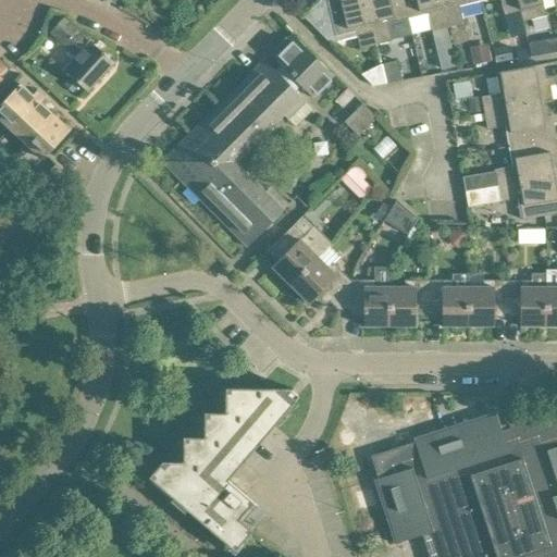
[(321,0),(304,17),(319,33),(330,44),(336,41),(335,36),(356,31),(360,49),(376,45),(364,0),(321,0)]
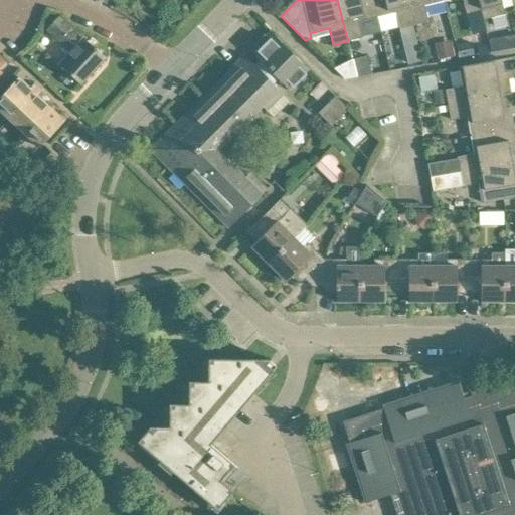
[(377,16),(372,0),(337,0),(348,41),(362,38),(362,36),(381,32),(377,16)]
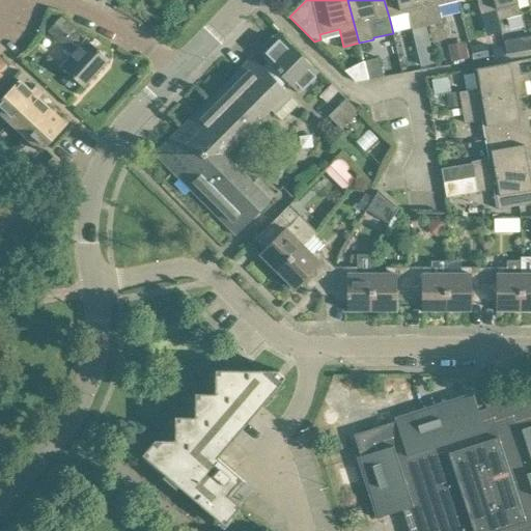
[(384,0),(389,17),(408,12),(412,30),(427,26),(420,0),(384,0)]
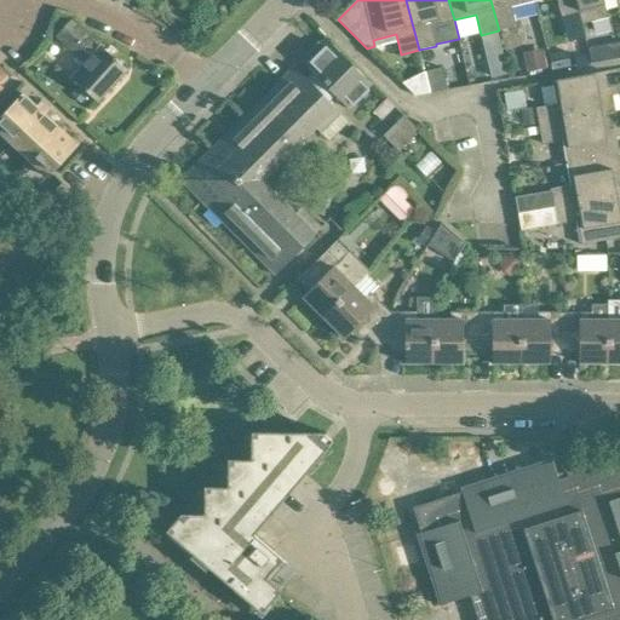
[(491,0),(499,30),(516,27),(511,6),(534,0),(533,0),(491,0)]
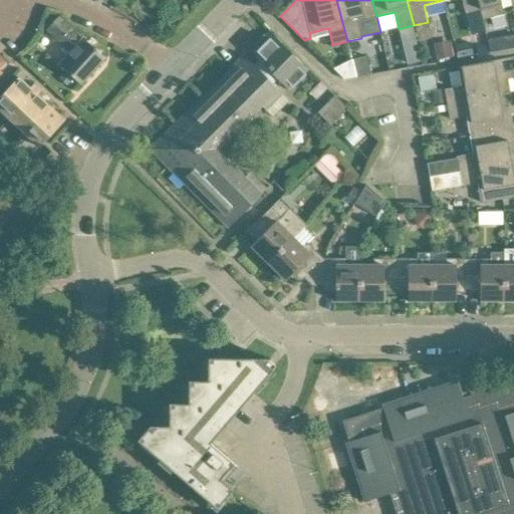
[(442,0),(443,0),(444,0),(462,0),(465,13),(480,9),(477,0),(442,0)]
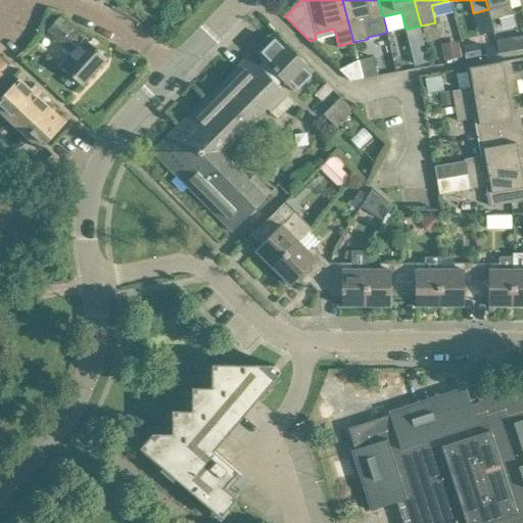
[(485,0),(488,9),(490,19),(513,14),(509,0),(485,0)]
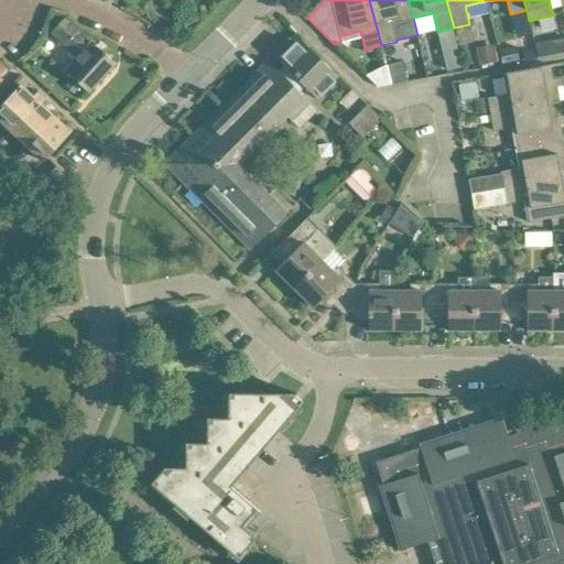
[(88,93),(116,63),(65,17),(52,31),(64,42),(77,54),(64,69),(88,93)]
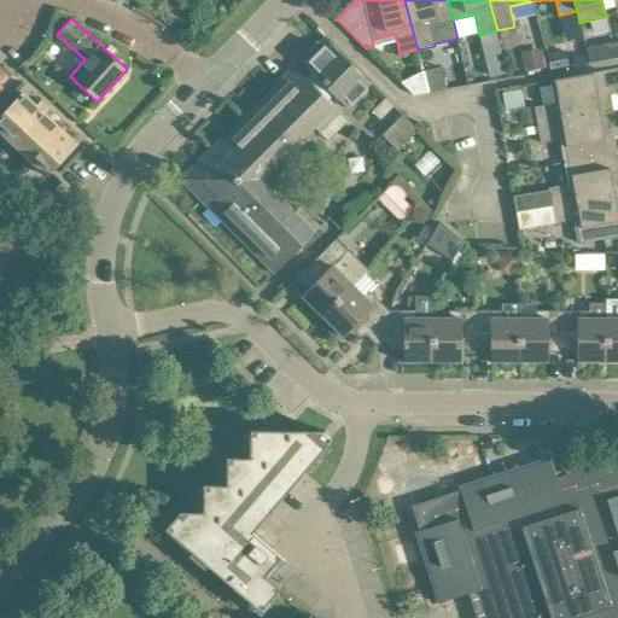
[(299,60),(313,74),(307,80),(326,99),(332,93),(347,109),(371,85),(322,38),(299,60)]
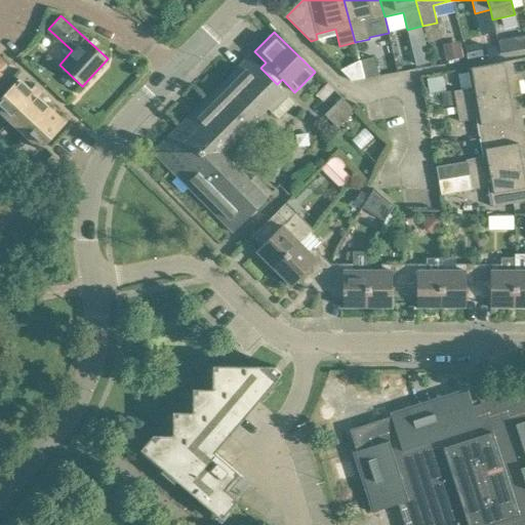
[(443,45),(445,59),(462,57),(460,42),(443,45)]
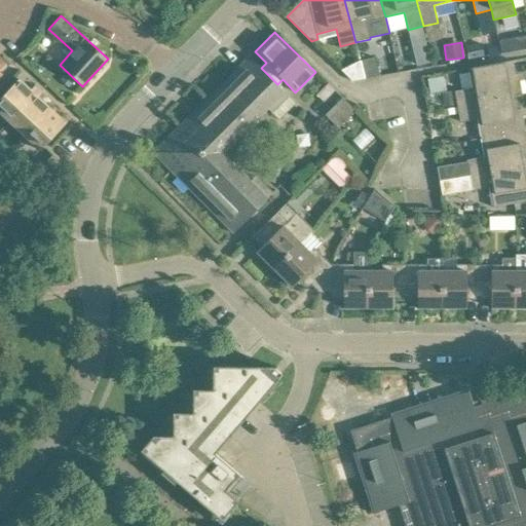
[(468,60),(483,57),(481,44),(466,47),(468,60)]
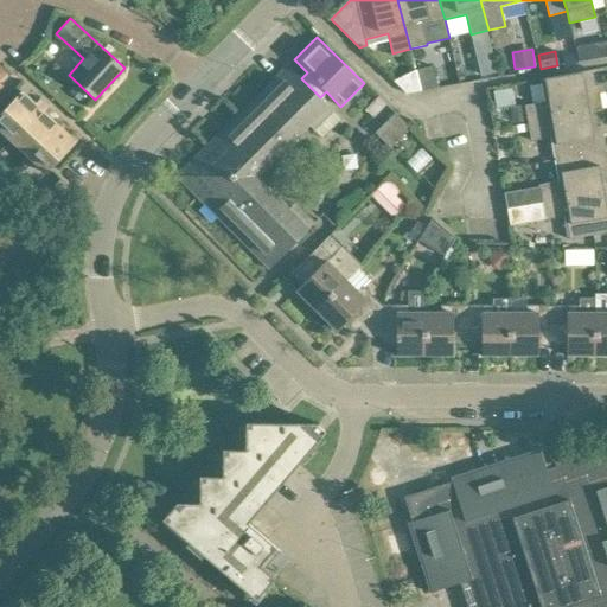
[(494,58),(479,62),(483,76),(498,72),(494,58)]
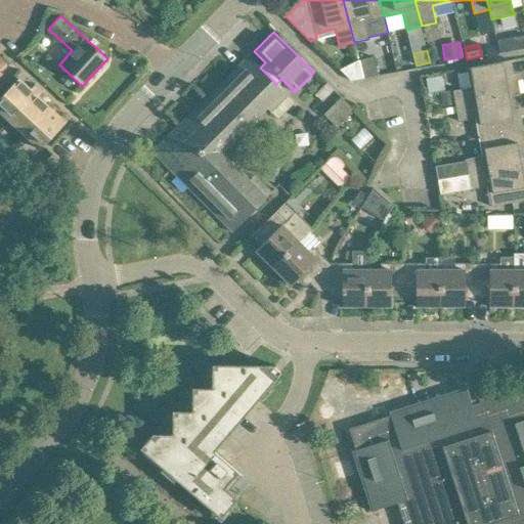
[(193,186),(200,191),(215,207),(211,211),(232,232),(266,198),(230,161),(229,143),(282,90),(276,84),(260,68),(249,56),(227,78),(231,81),(193,119),(190,115),(153,153),(190,189),(193,186)]
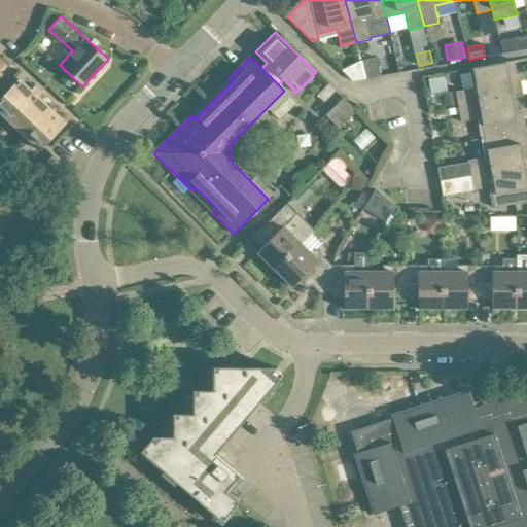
[(375,58),(360,62),(364,79),(380,76),(375,58)]
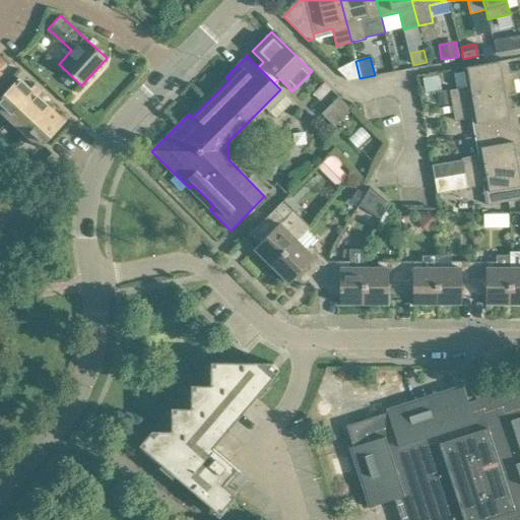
[(450,106),(509,95),(514,94),(512,81),(511,81),(508,60),(462,68),(465,88),(448,91),(450,106)]
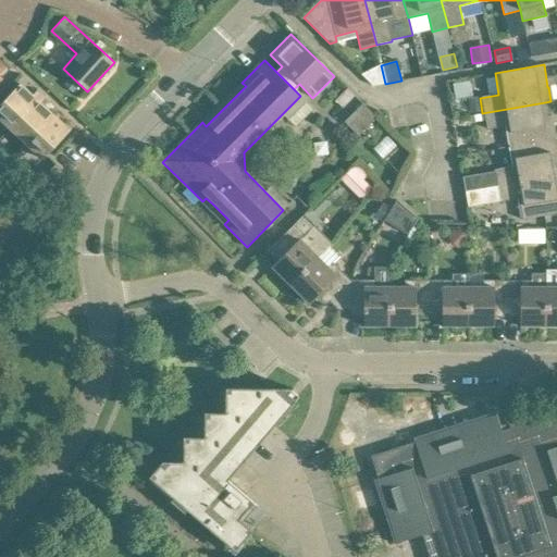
[(376,85),(385,84),(381,65),(372,67),(361,74),(373,86),(376,85)]
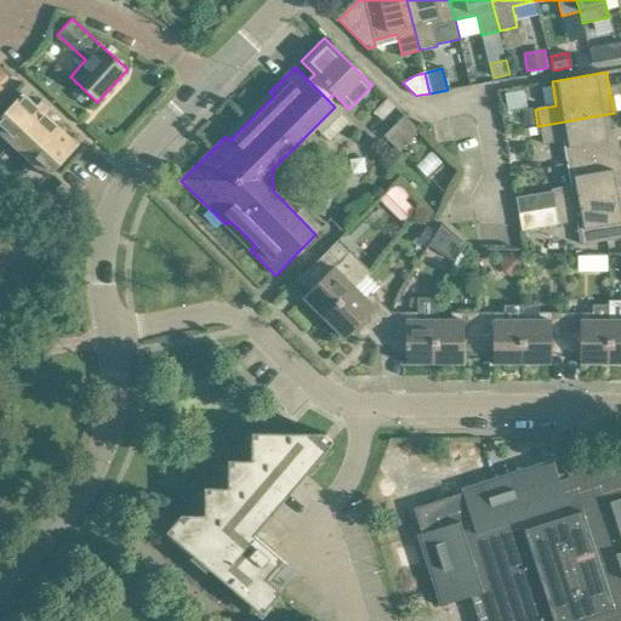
[(79,87),(72,93),(81,101),(87,95),(79,87)]
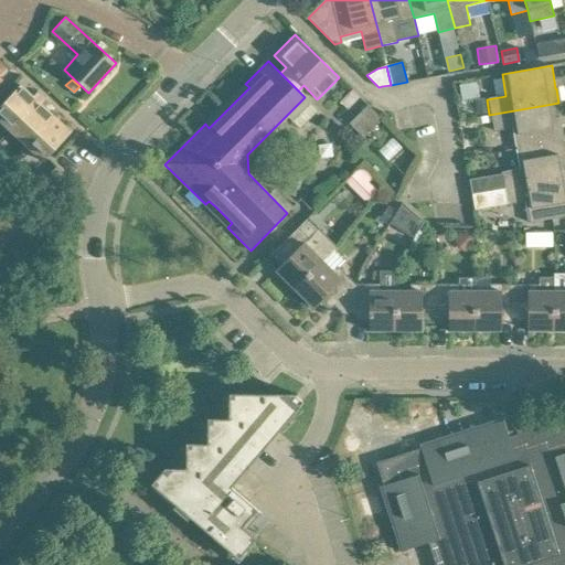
[(0,106),(0,120),(10,130),(42,96),(38,93),(33,97),(20,85),(0,106)]
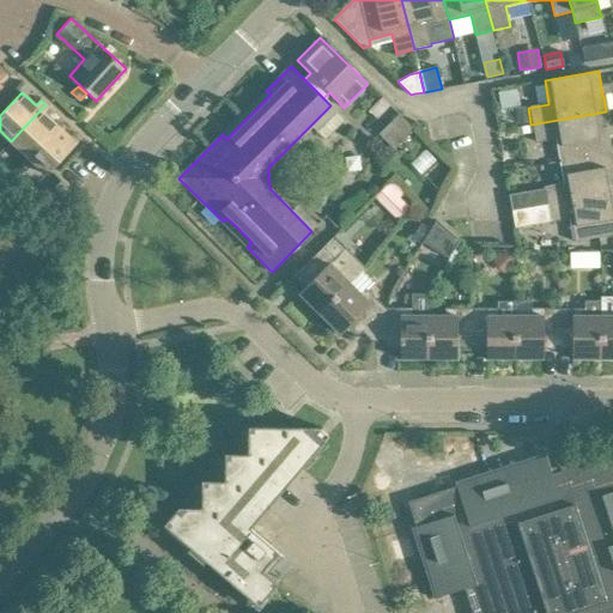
[(368,111),(376,120),(390,105),(382,97),(368,111)]
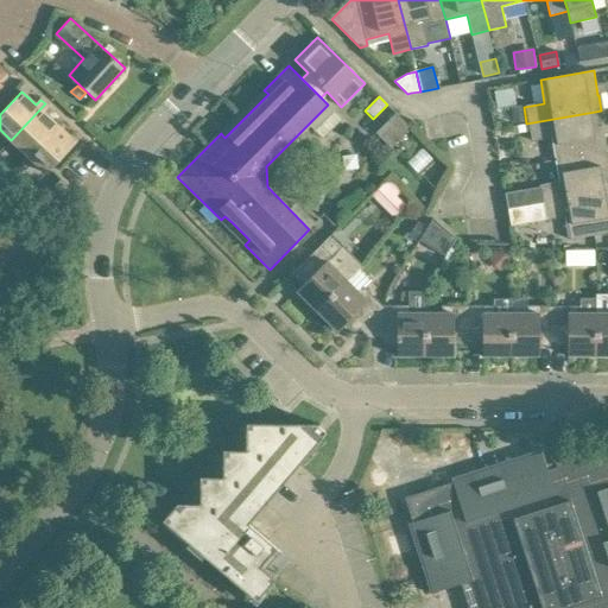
[(49,107),(45,103),(11,140),(29,157),(57,126),(43,112),(49,107)]
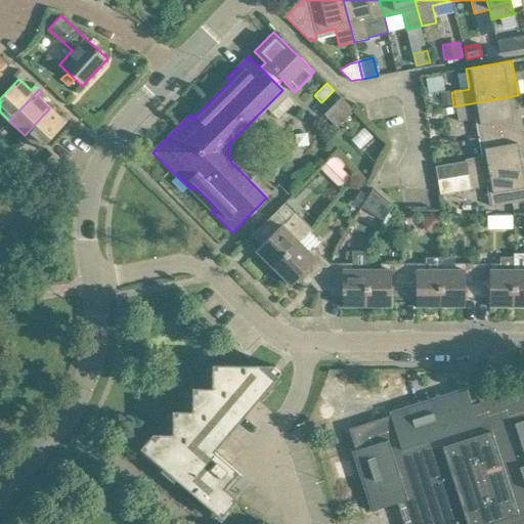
[(439,93),(441,106),(452,104),(449,91),(439,93)]
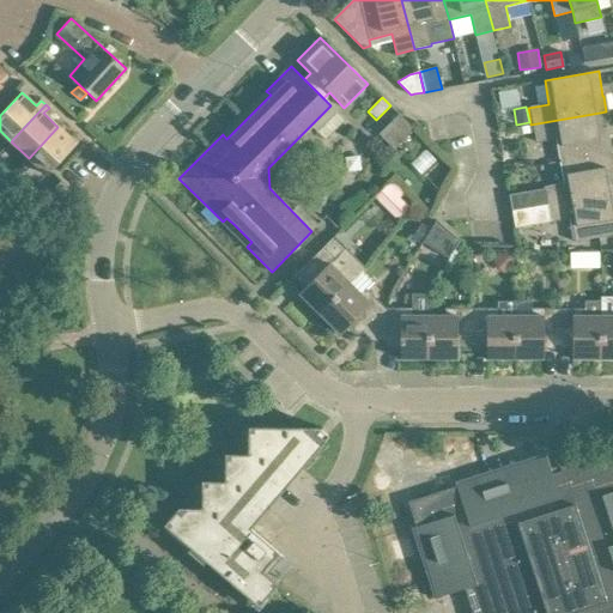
[(600,113),(530,125),(534,144),(556,140),(559,162),(612,152),(608,128),(602,128),(600,113)]
